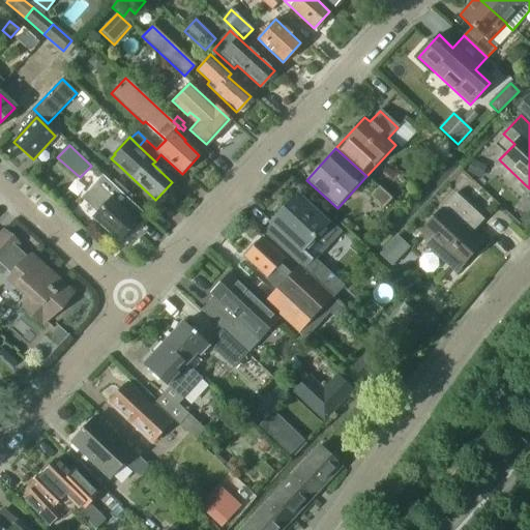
[(473,160),(467,173),(479,178),(486,167),(473,160)]
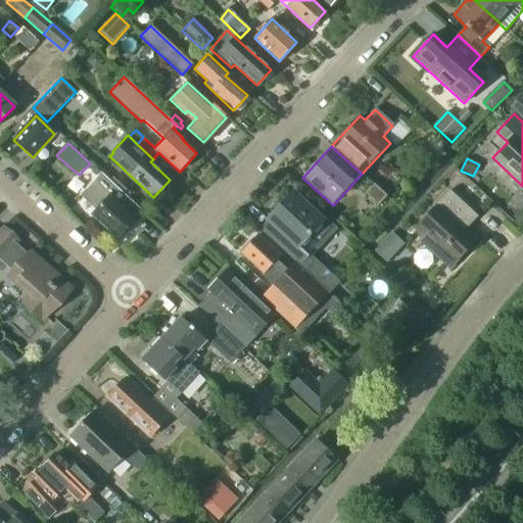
[(90,186),(81,196),(96,209),(92,215),(116,237),(135,218),(122,205),(129,197),(103,174),(100,176),(94,171),(89,172),(81,178),(90,186)]
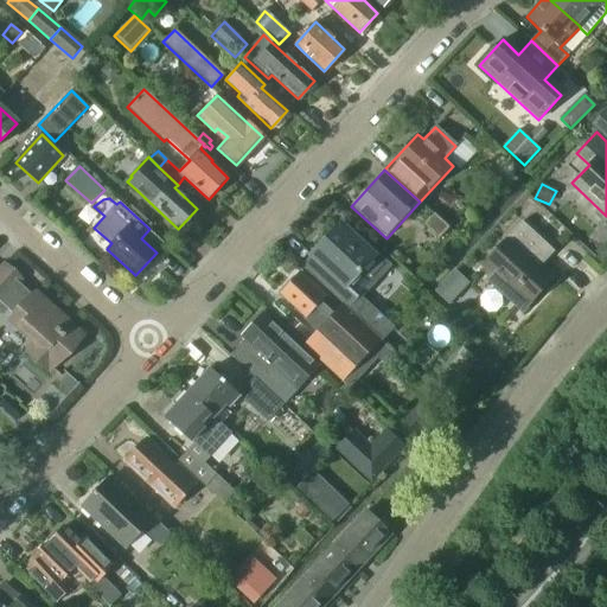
[(435,213),(425,225),(440,240),(451,228),(435,213)]
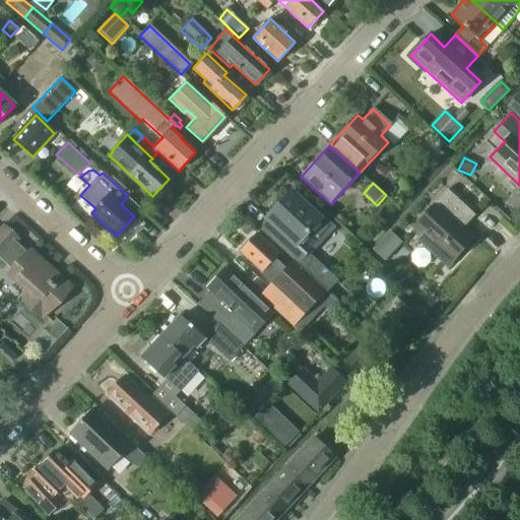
[(267,218),(275,225),(267,235),(298,263),(308,252),(301,245),(324,219),(294,190),(267,218)]
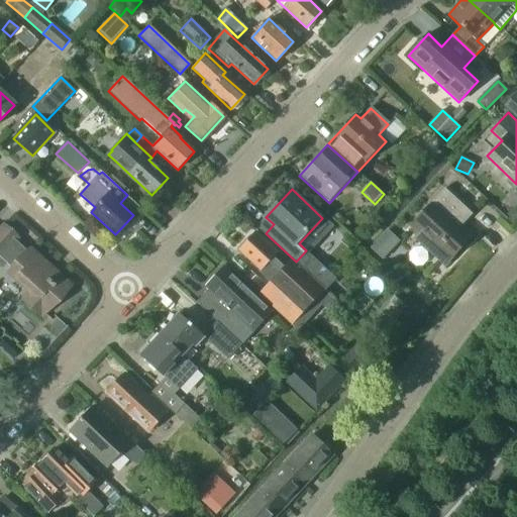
[(435,202),(411,228),(419,236),(415,240),(443,267),(473,235),(462,225),(453,217),(462,207),(444,189),(434,200),(435,202)]
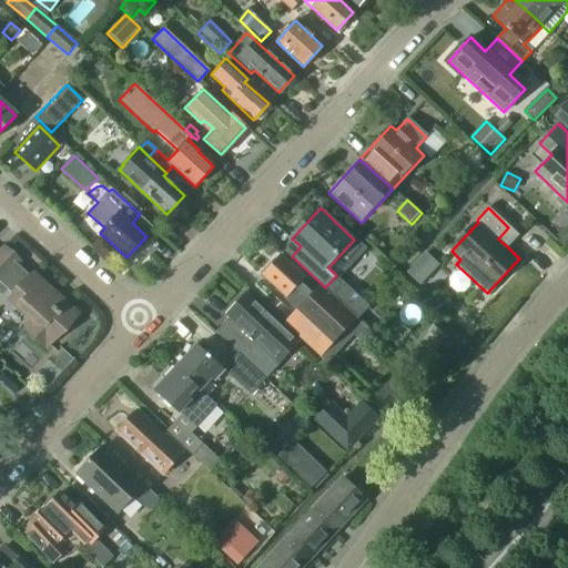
[(4,247),(0,252),(0,282),(17,263),(19,261),(4,247)]
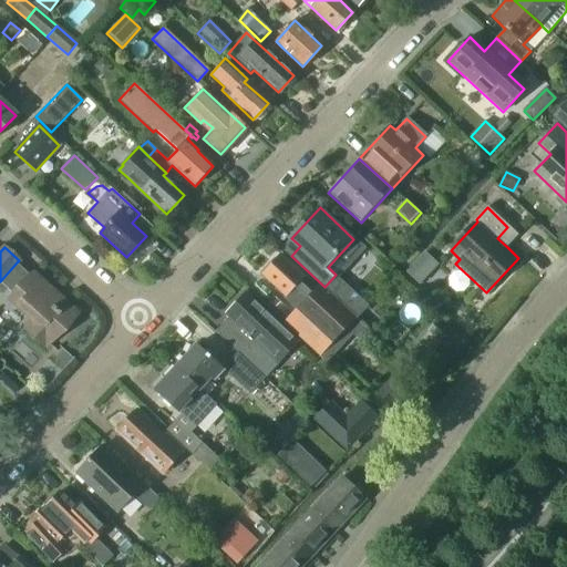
[(279,256),(261,276),(282,296),(297,309),(285,322),(320,357),(357,319),(354,316),(321,285),(316,290),(282,259),(279,256)]
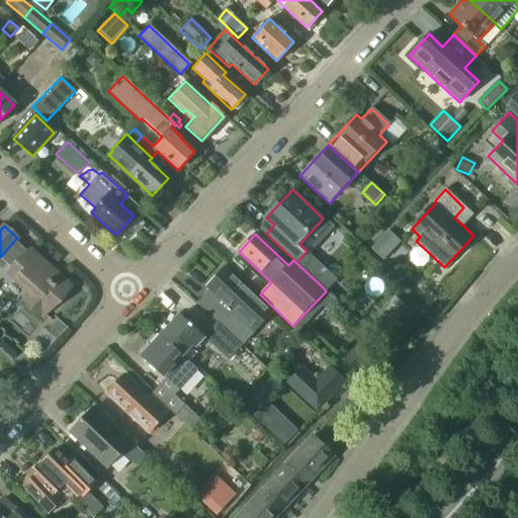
[(15,240),(0,257),(13,269),(9,273),(30,292),(24,299),(41,316),(49,309),(50,310),(72,286),(31,250),(29,252),(15,240)]
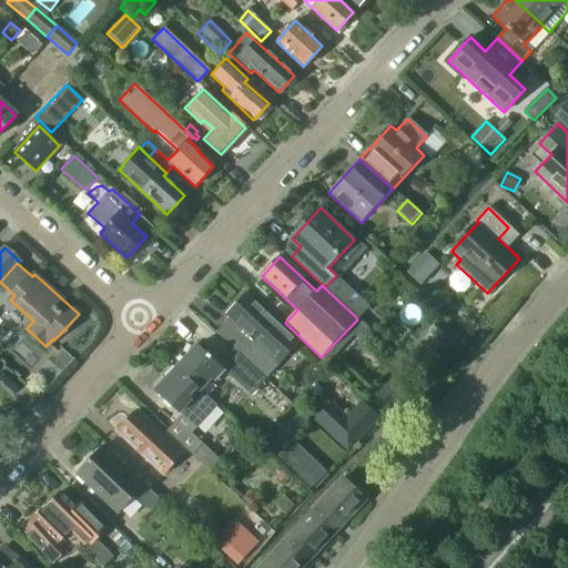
[(231,316),(215,333),(225,342),(237,354),(265,379),(300,344),(284,331),(273,320),(272,321),(244,295),(226,313),(231,316)]
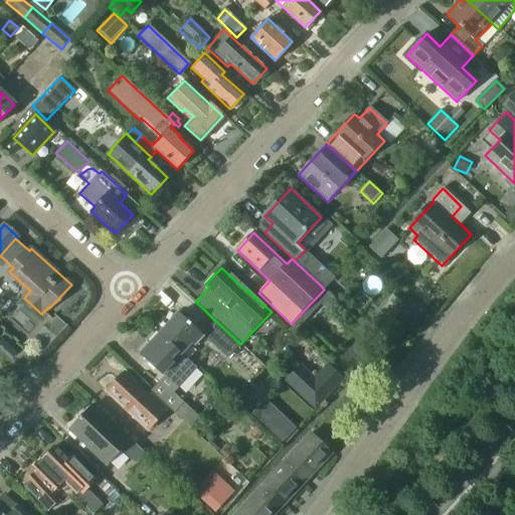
[(179,313),(160,334),(181,354),(181,353),(190,344),(193,347),(203,336),(179,313)]
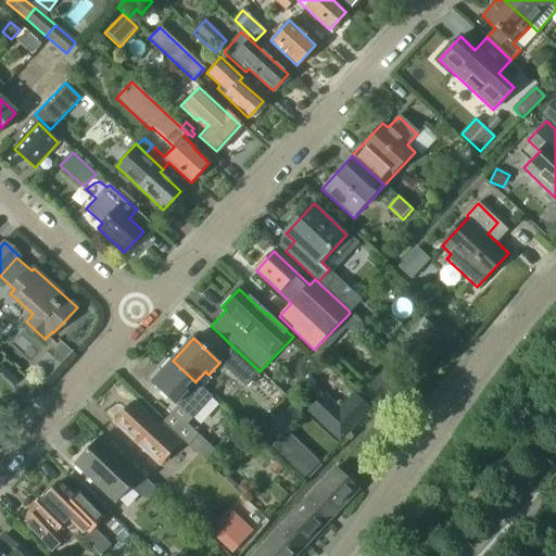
[(232,346),(218,362),(219,363),(245,387),(260,371),(232,346)]
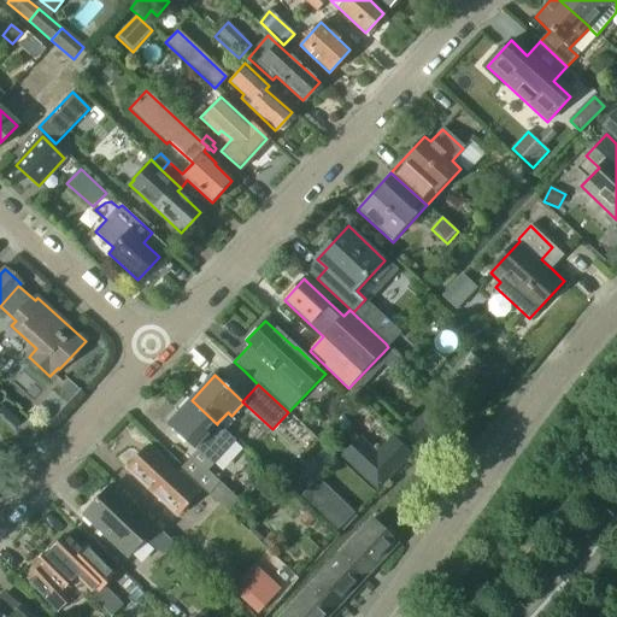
[(236,441),(217,423),(217,424),(192,400),(169,425),(198,452),(199,451),(213,465),(236,441)]
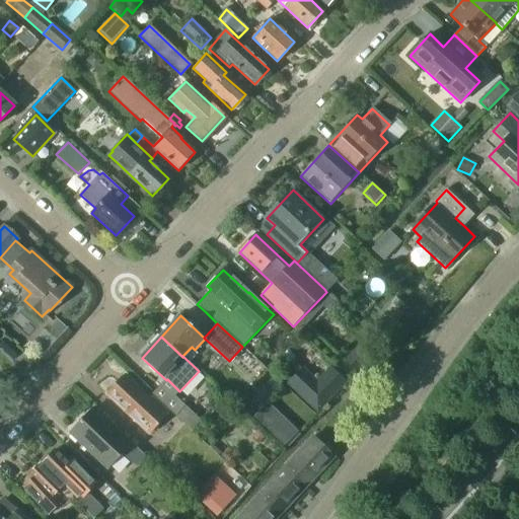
[(301,369),(288,383),(317,411),(345,381),(329,367),(316,382),(301,369)]
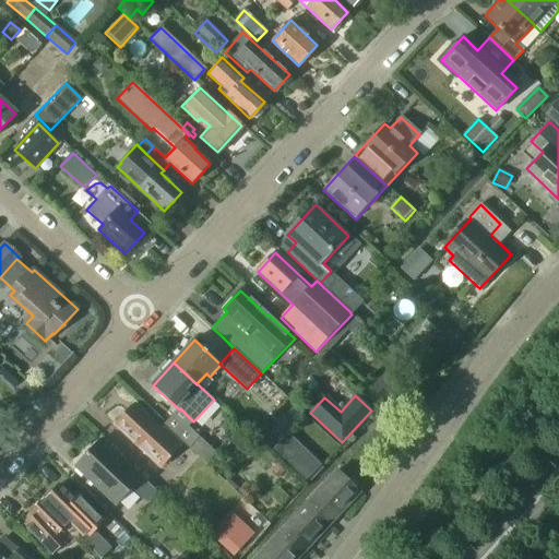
[(116,425),(139,447),(162,467),(182,445),(181,445),(183,443),(164,426),(159,429),(134,405),(116,425)]
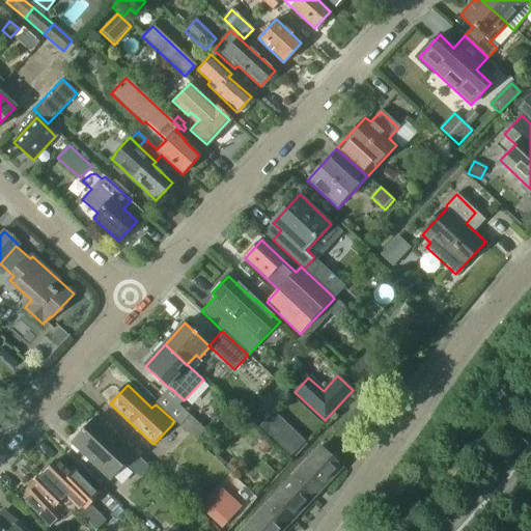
[(156,404),(174,421),(179,426),(189,415),(166,393),(156,404)]
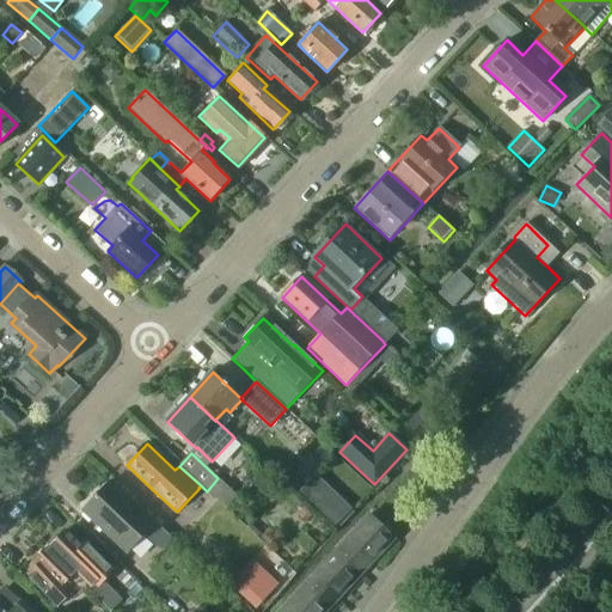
[(83,512),(127,554),(155,524),(111,482),(83,512)]
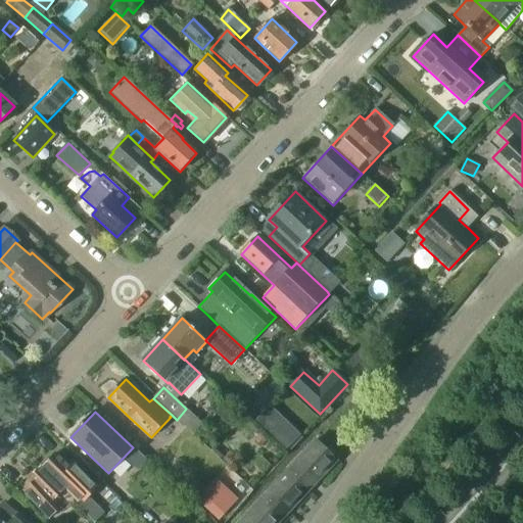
[(316,440),(288,471),(310,490),(337,460),(316,440)]
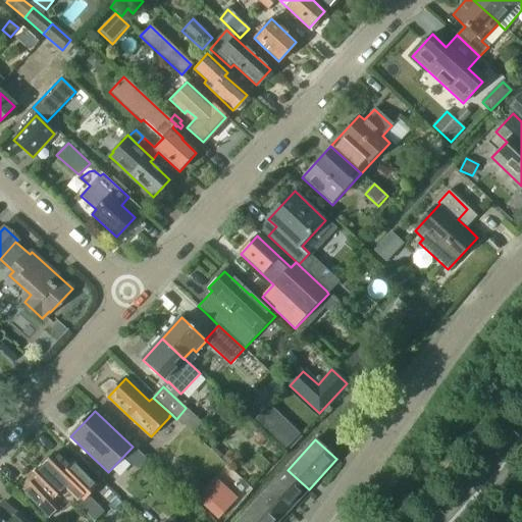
[(55,453),(42,466),(75,499),(74,501),(94,521),(103,511),(86,493),(88,491),(86,490),(88,488),(84,485),(85,484),(87,483),(55,453)]
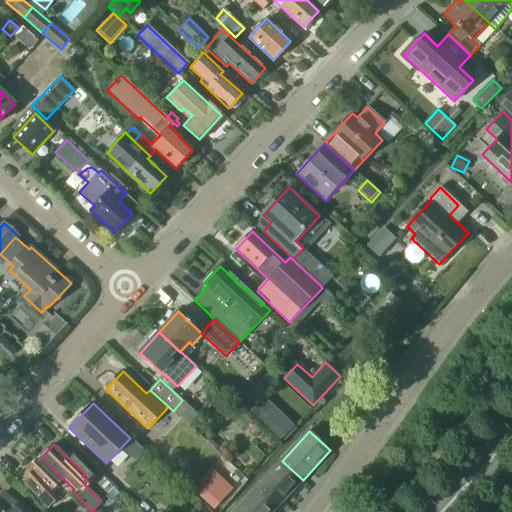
[(34,478),(27,485),(50,507),(57,500),(60,502),(67,499),(73,491),(74,489),(41,457),(28,471),(34,478)]
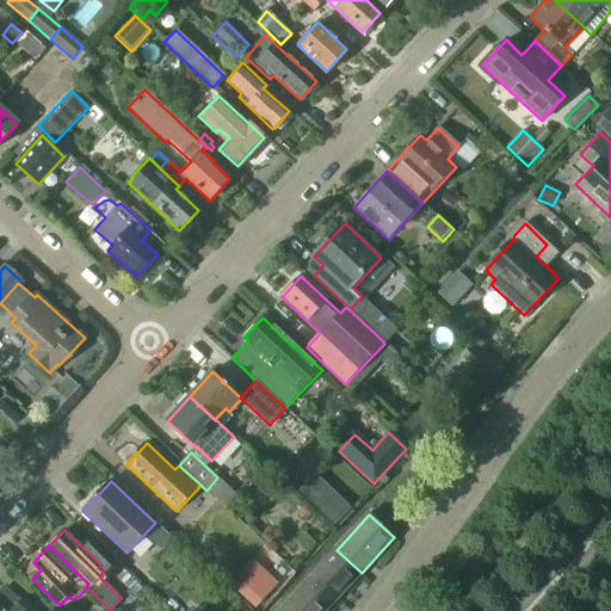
[(329,608),(362,573),(337,550),(304,585),(329,608)]
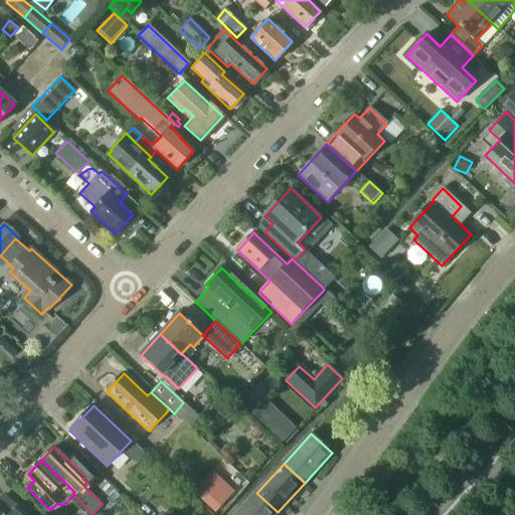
[(204,480),(193,491),(215,513),(226,501),(204,480)]
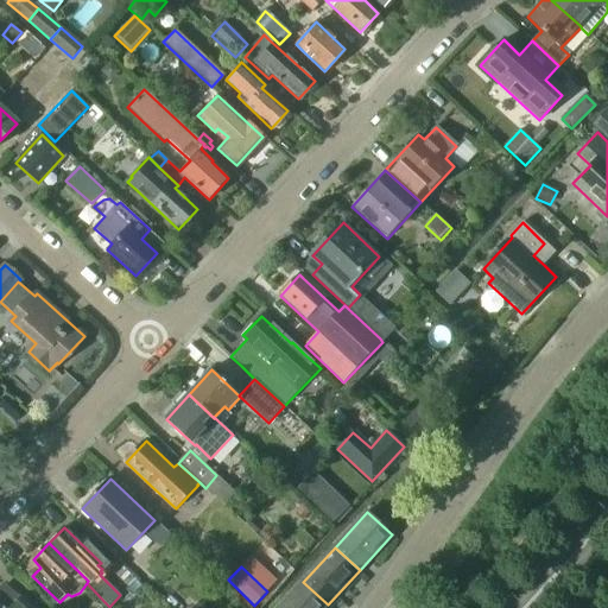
[(274,597),(265,607),(323,607),(328,605),(303,582),(282,605),(274,597)]
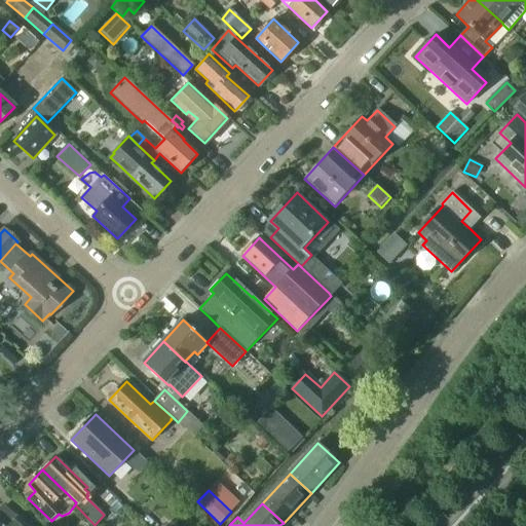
[(0,525),(29,525),(19,516),(8,525),(2,525),(0,524),(0,525)]
